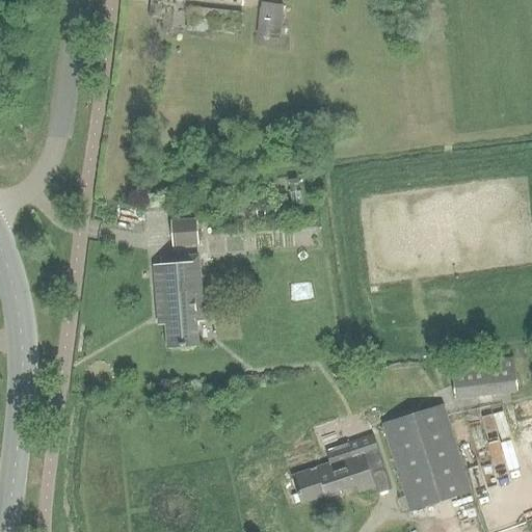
[(161,5),(161,0),(186,0),(242,5),(242,0),(150,0),(148,18),(160,19),(161,5)]
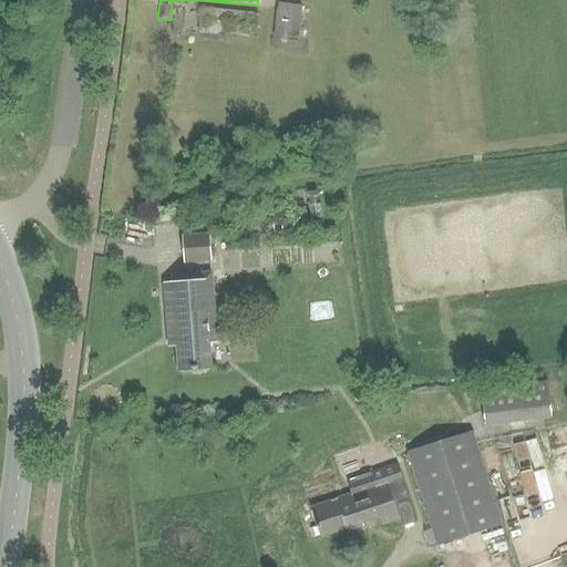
[(299,41),(302,6),(278,2),(277,8),(276,8),(274,38),(299,41)]
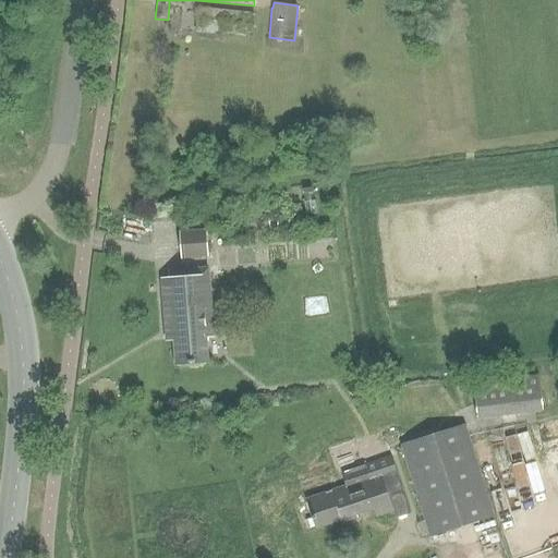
[(179,228),(178,256),(205,256),(206,229),(179,228)]
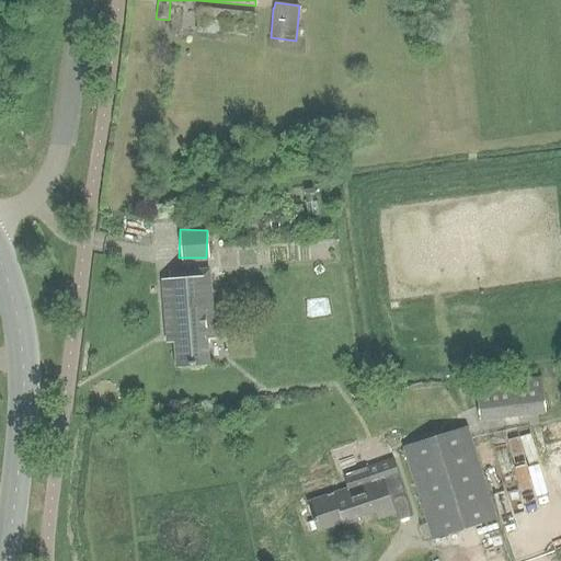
[(207,340),(215,340),(209,270),(169,273),(169,282),(162,282),(167,343),(174,343),(176,368),(209,366),(207,340)]
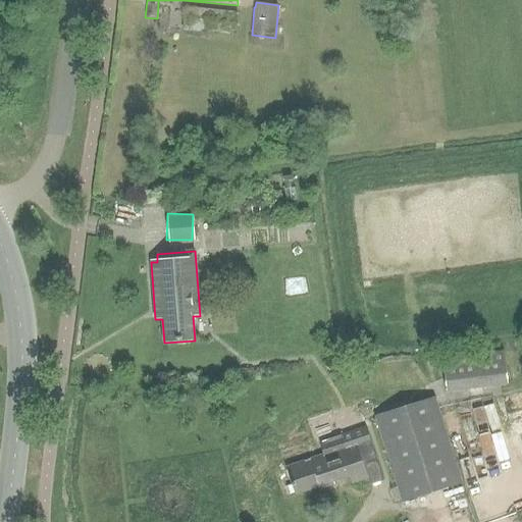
[(444,388),(508,384),(506,350),(441,354),(444,388)]
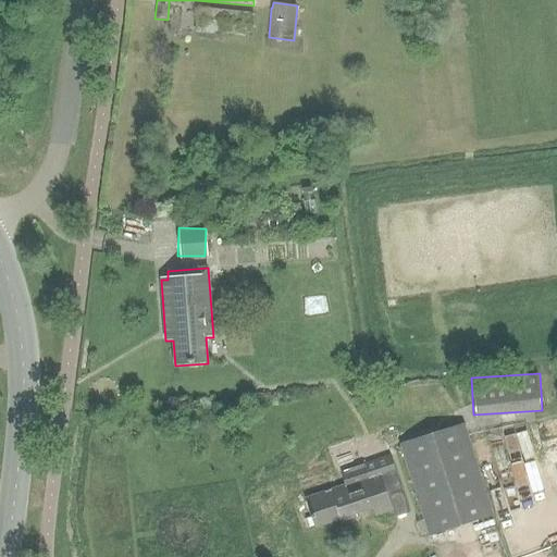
[(400,444),(424,519),(430,535),(493,516),(463,424),(400,444)]
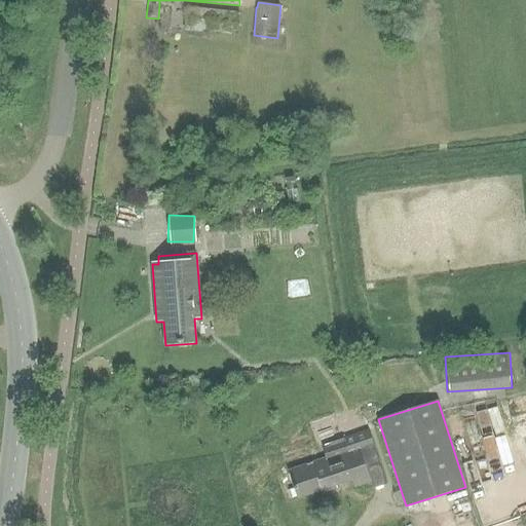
[(366,467),(379,462),(369,429),(342,439),(346,452),(289,471),(298,498),(325,489),(325,492),(337,488),(336,486),(352,481),(354,487),(371,481),(366,467)]
